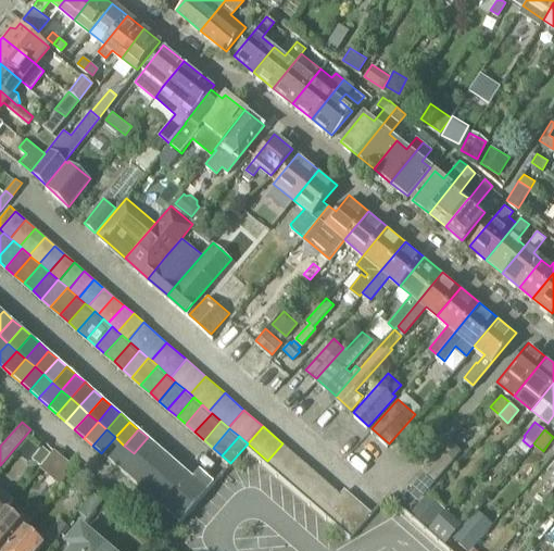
[(124,446),(115,437),(101,453),(111,461),(124,446)]
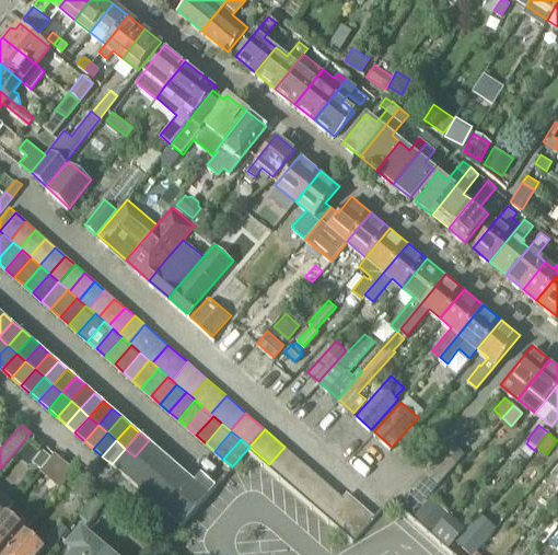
[(158,448),(149,440),(135,457),(143,464),(158,448)]
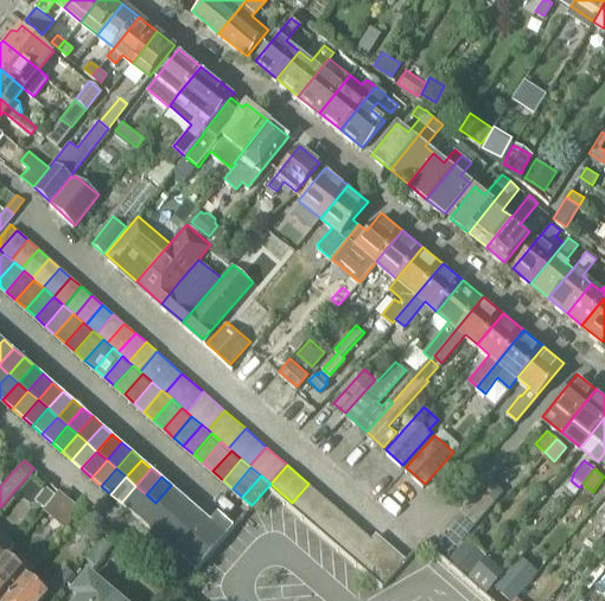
[(330,502),(309,484),(292,503),(313,520),(330,502)]
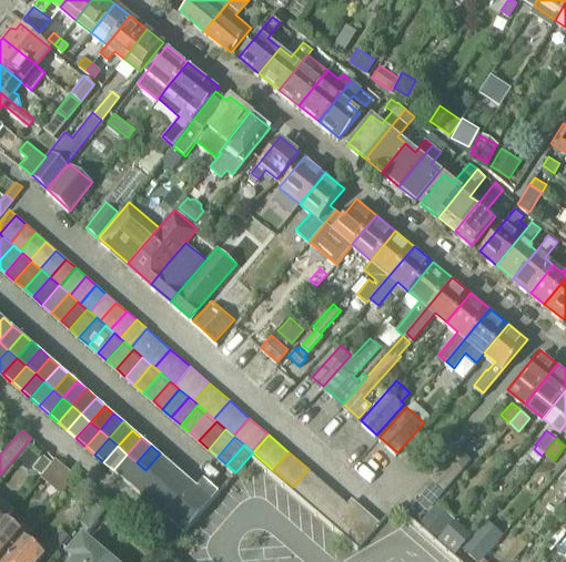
[(169,461),(160,453),(145,470),(154,478),(169,461)]
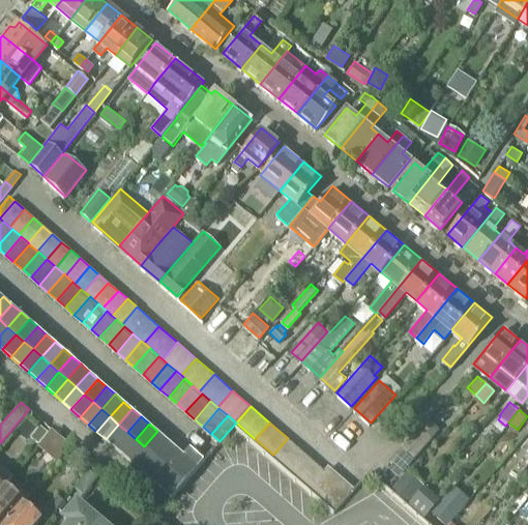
[(118,425),(106,439),(114,447),(127,432),(118,425)]
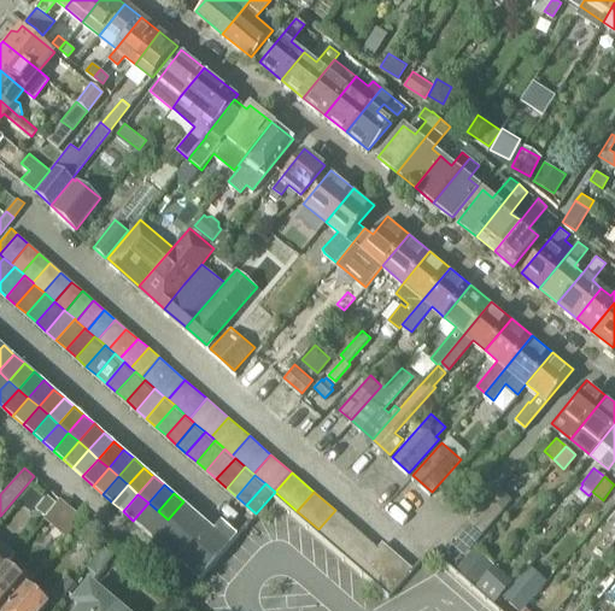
[(482,533),(503,509),(490,498),(469,521),(482,533)]
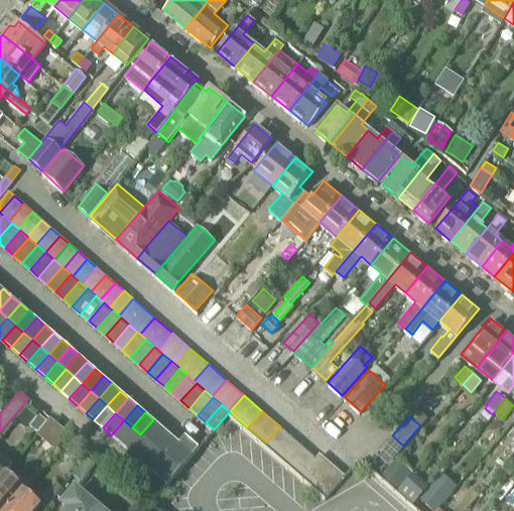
[(153,419),(140,434),(148,442),(162,427),(153,419)]
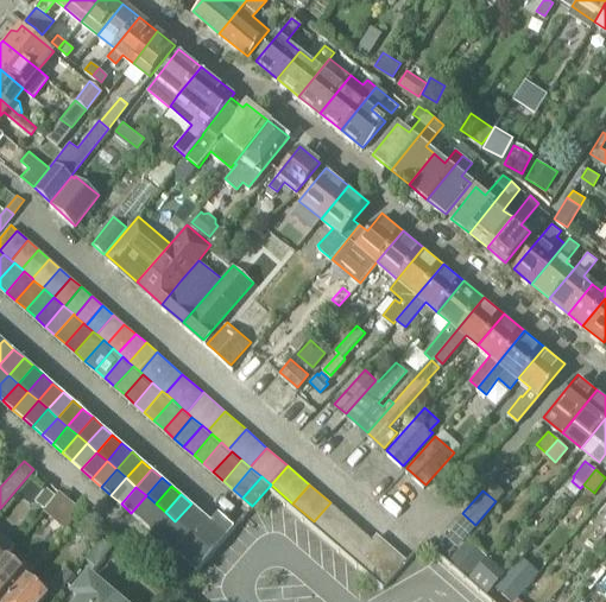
[(156,504),(146,495),(131,513),(140,521),(156,504)]
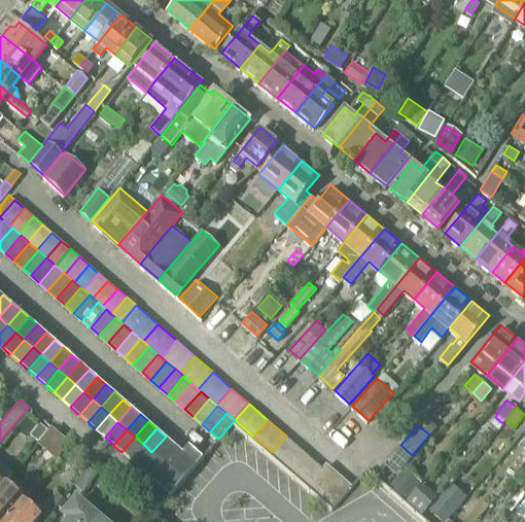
[(46,442),(62,455),(70,445),(55,431),(46,442)]
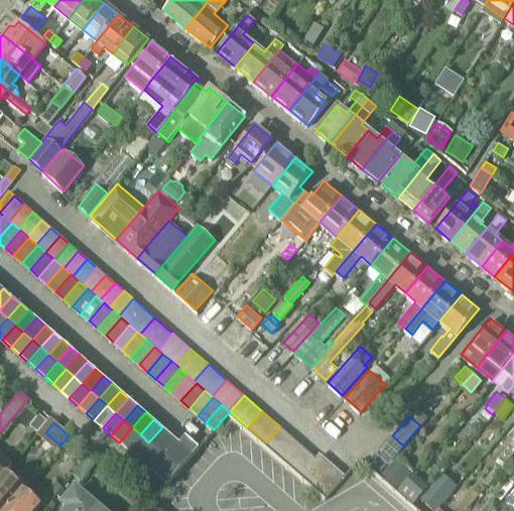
[(280,426),(266,442),(283,459),(297,441),(280,426)]
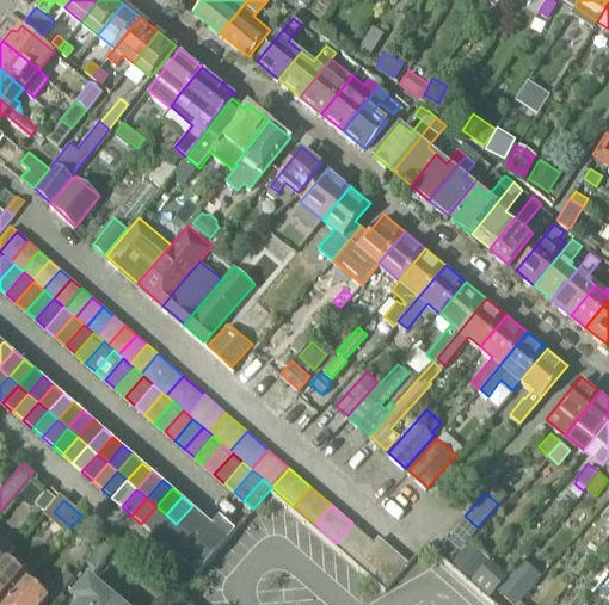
[(166,514),(157,506),(141,524),(151,532),(166,514)]
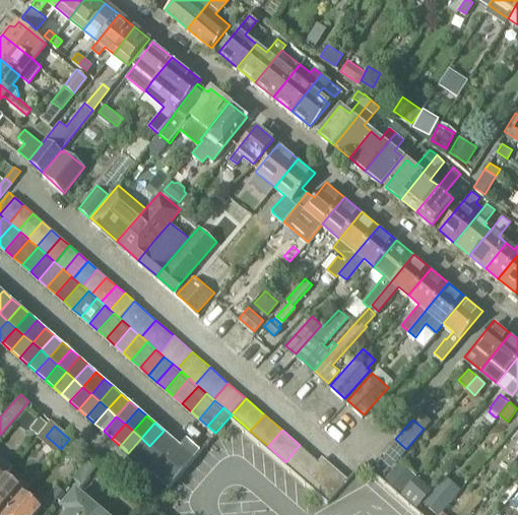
[(172,438),(164,431),(149,446),(158,453),(172,438)]
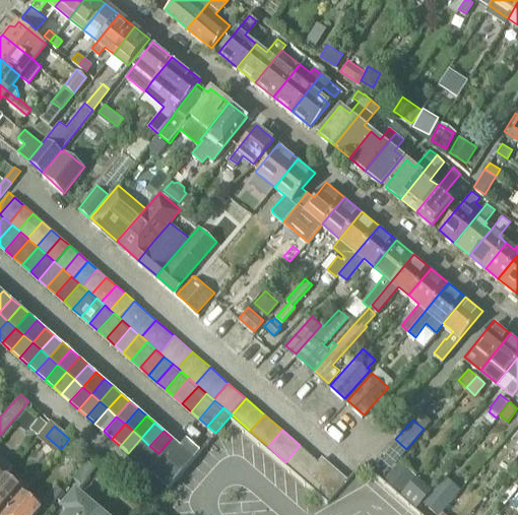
[(141,438),(128,453),(137,460),(149,446),(141,438)]
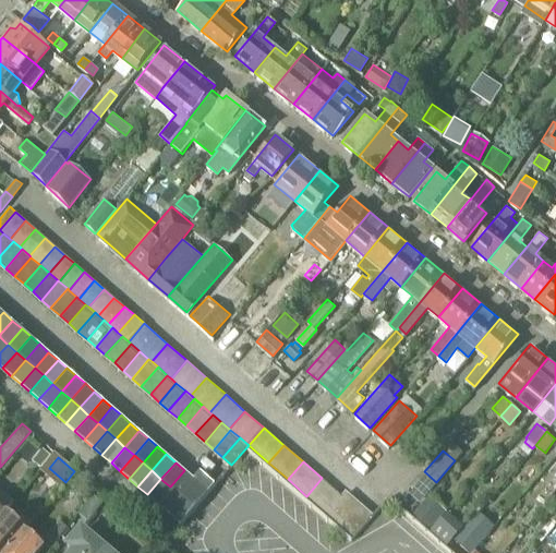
[(184,470),(170,487),(179,494),(193,478),(184,470)]
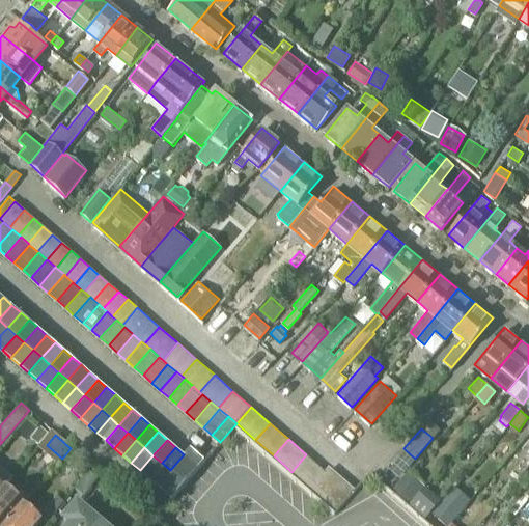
[(190,448),(184,454),(170,470),(184,482),(204,461),(190,448)]
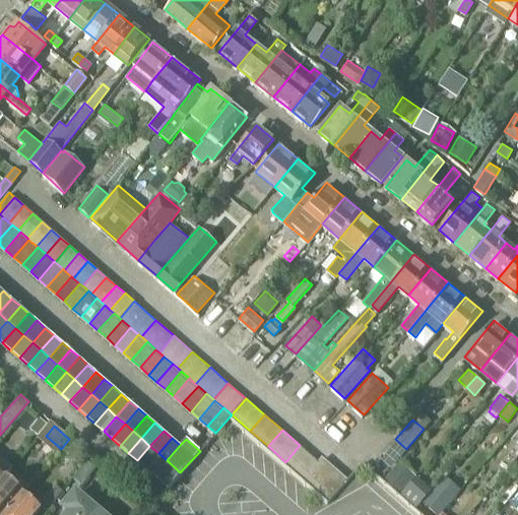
[(318,461),(300,445),(285,462),(304,477),(318,461)]
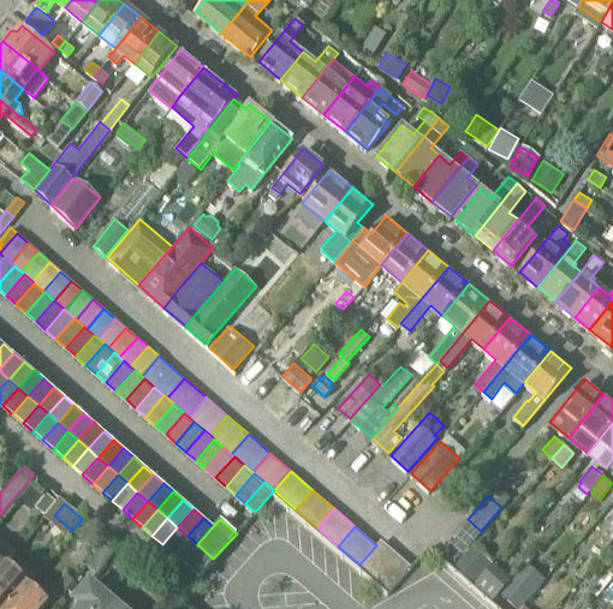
[(188,536),(177,527),(162,544),(172,554),(188,536)]
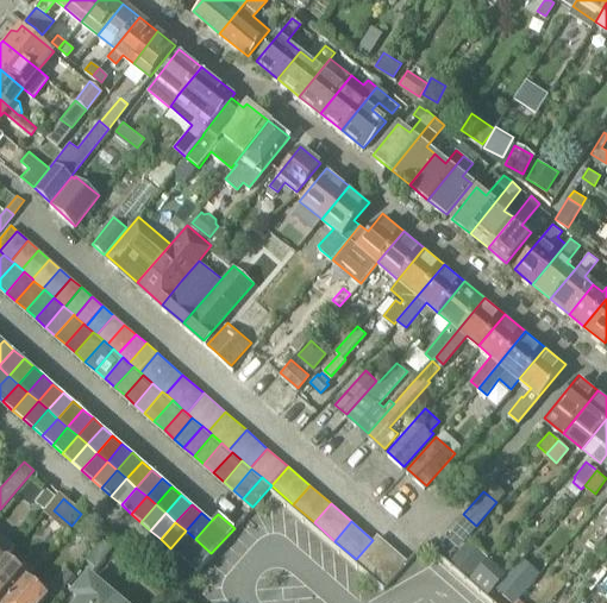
[(0,561),(5,557),(16,545),(0,531),(0,561)]
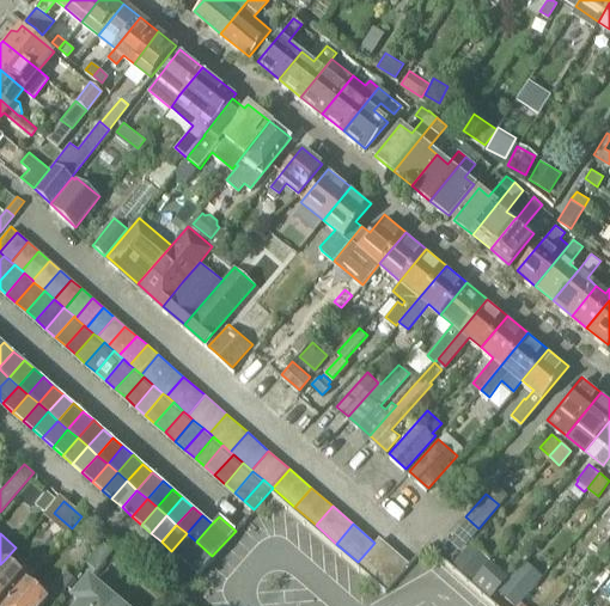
[(187,533),(171,551),(181,559),(196,542),(187,533)]
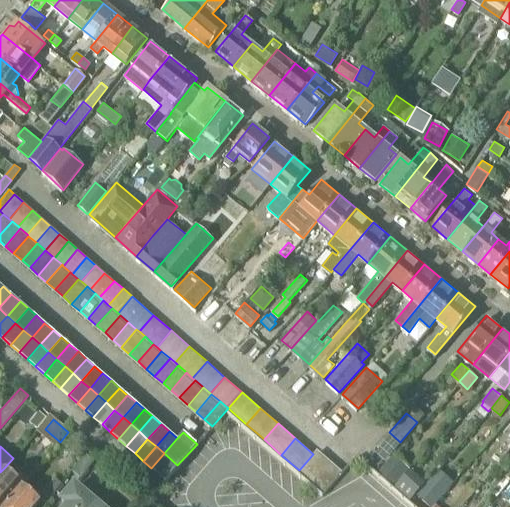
[(313,454),(299,470),(322,490),(341,469),(317,449),(313,454)]
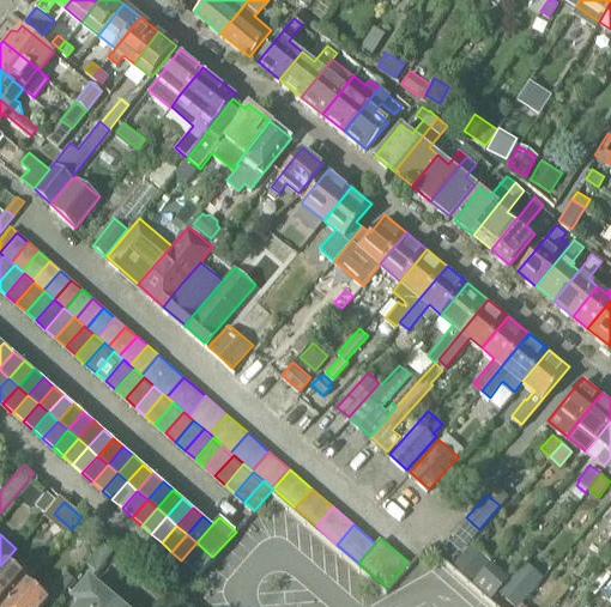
[(212,557),(197,542),(181,560),(197,574),(212,557)]
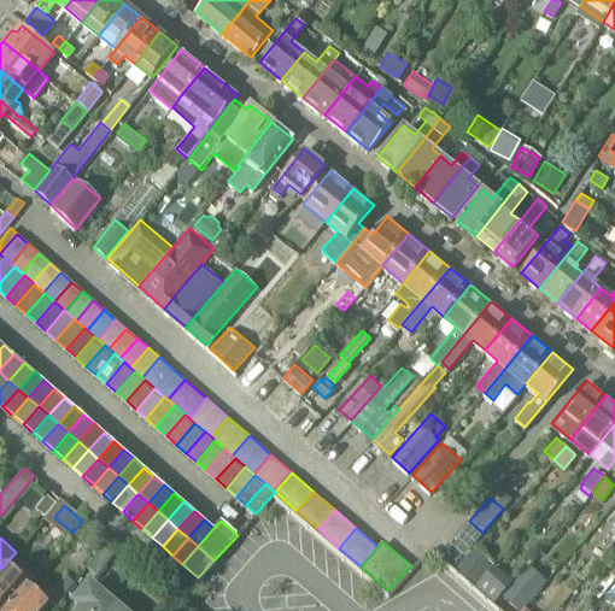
[(475,586),(487,573),(491,567),(472,550),(455,568),(475,586)]
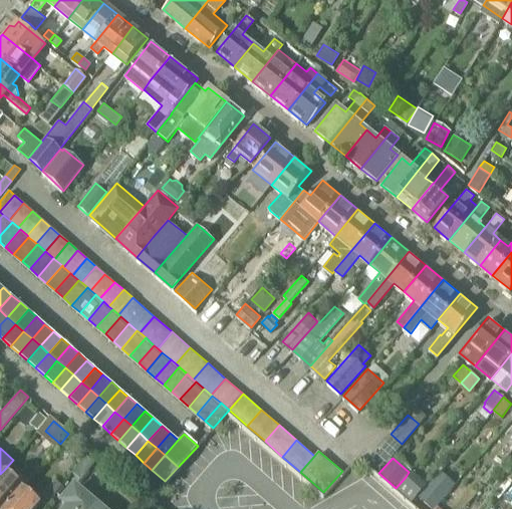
[(441,469),(426,486),(418,496),(432,508),(433,508),(438,504),(452,487),(456,482),(441,469)]
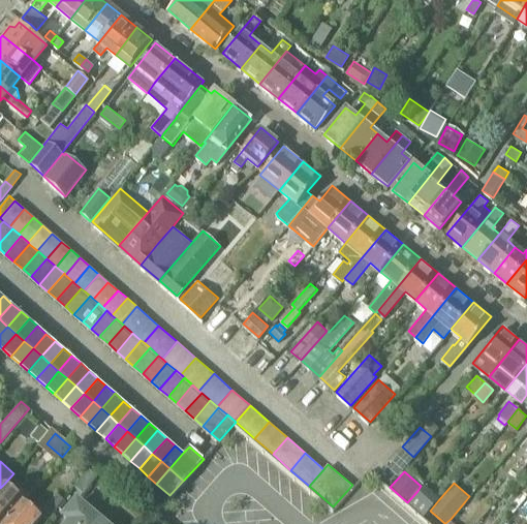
[(0,523),(22,499),(4,484),(0,488),(0,523)]
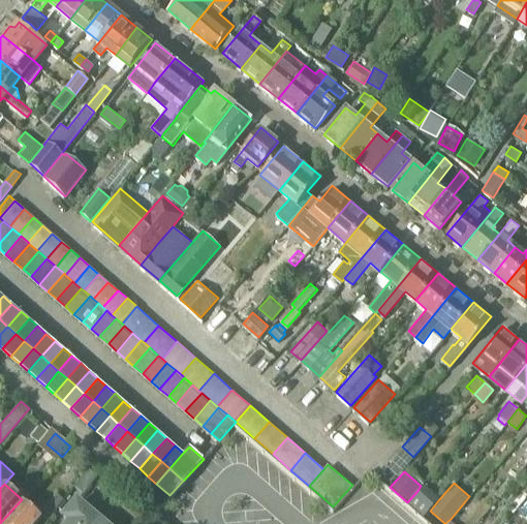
[(42,507),(51,515),(65,498),(57,491),(42,507)]
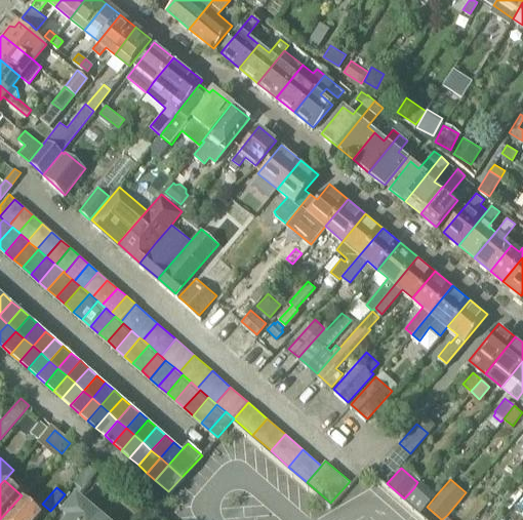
[(414,487),(404,498),(420,513),(427,507),(435,496),(424,487),(419,492),(414,487)]
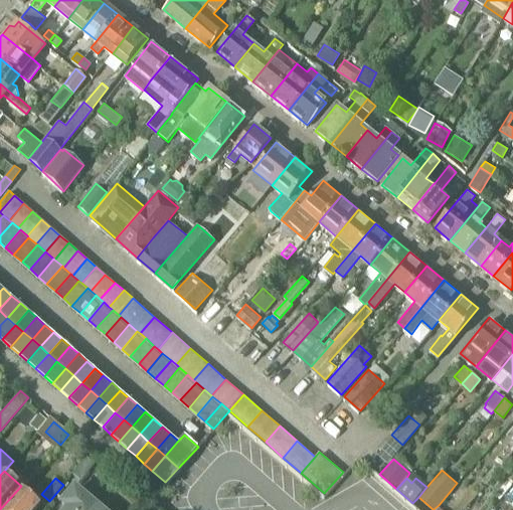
[(33,509),(40,502),(21,486),(0,509),(33,509)]
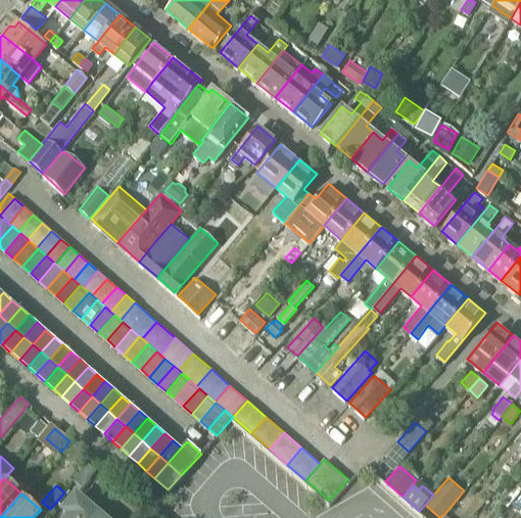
[(94,517),(99,513),(77,495),(65,509),(66,510),(65,512),(70,516),(67,517),(94,517)]
